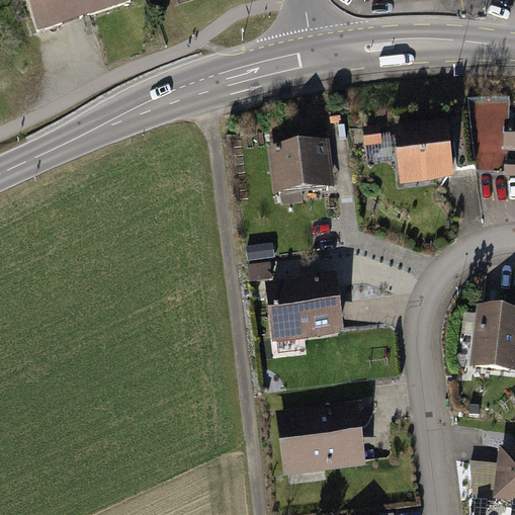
[(32,0),(45,37),(137,8),(135,0),(32,0)]
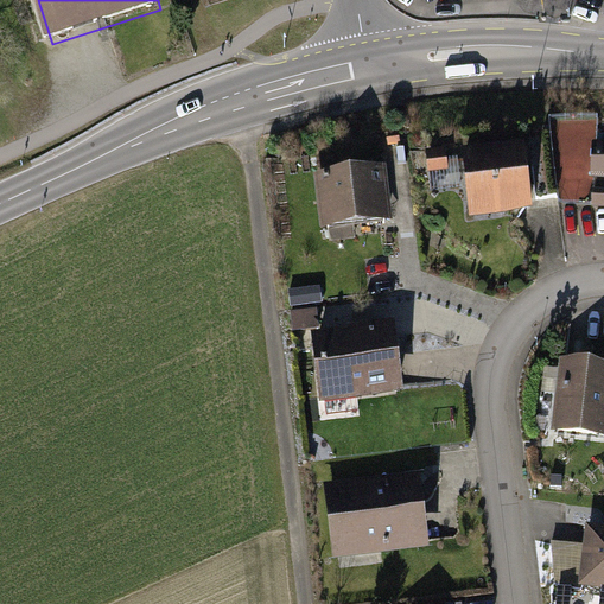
[(525,134),(461,141),(468,214),(532,208),(525,134)]
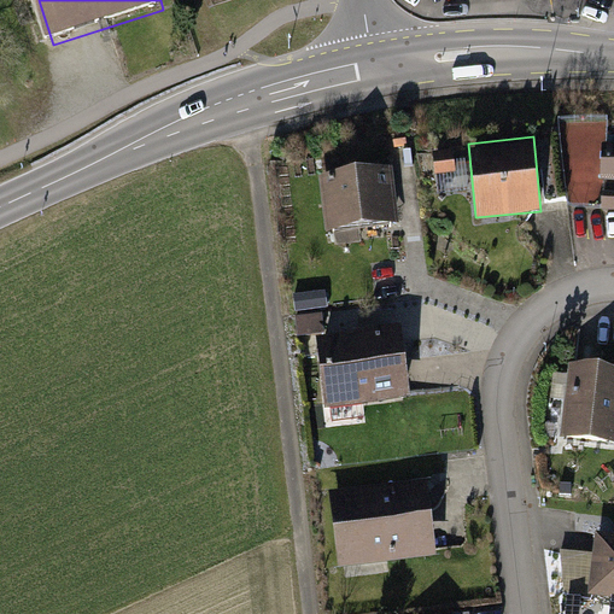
[(452,144),(430,146),(432,170),(455,168),(452,144)]
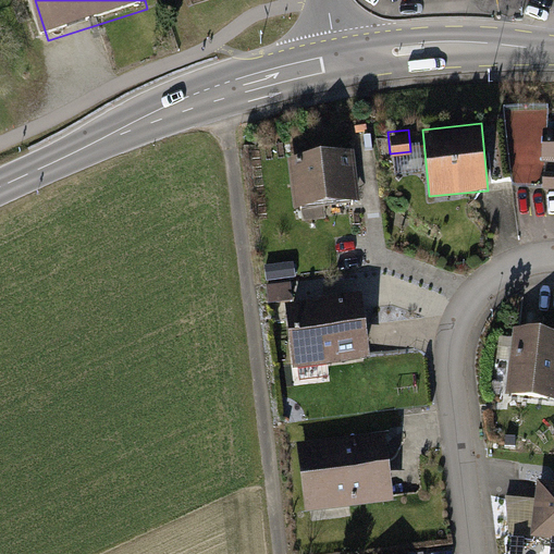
[(354,147),(286,155),(293,205),(299,205),(300,219),(325,216),(323,201),(360,197),(354,147)]
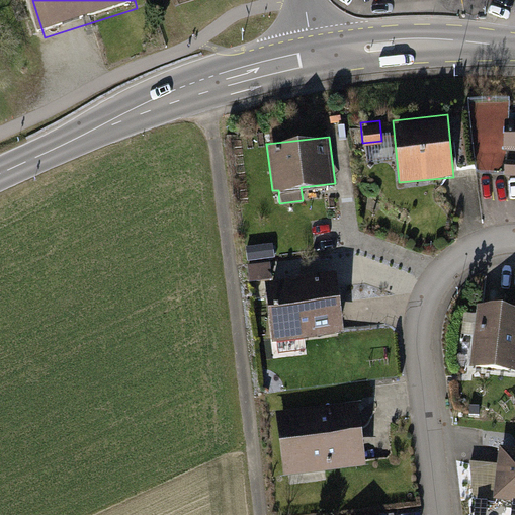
[(514,157),(506,157),(505,173),(514,173),(514,157)]
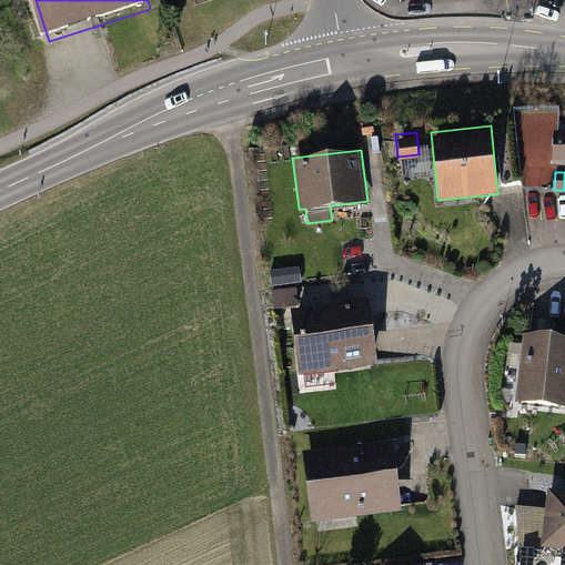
[(293,264),(266,266),(269,285),(295,283),(293,264)]
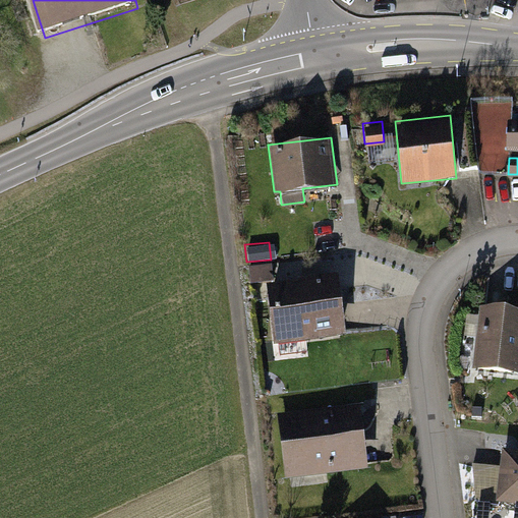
[(300,277),(268,280),(273,340),(280,339),(281,352),(309,350),(307,337),(346,333),(340,271),(299,274),(300,277)]
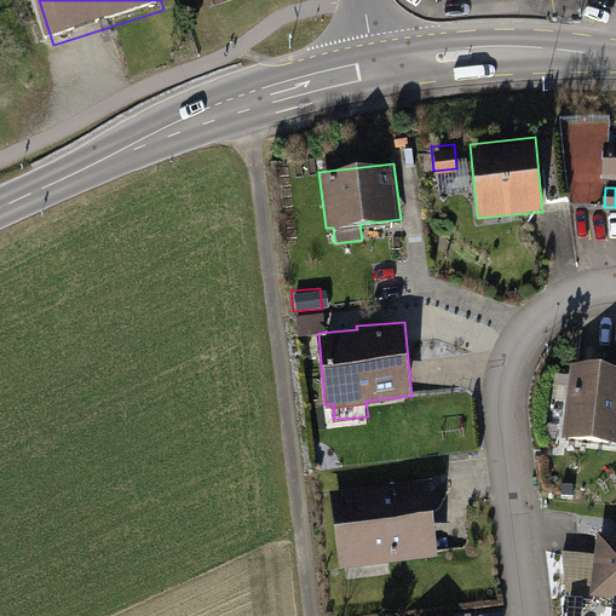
[(615,369),(571,364),(570,374),(558,372),(554,397),(568,399),(563,437),(615,443),(615,369)]
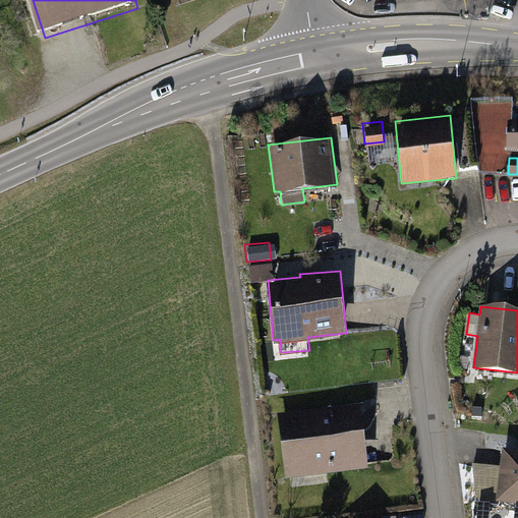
[(359,402),(277,411),(284,476),(291,475),(291,482),(326,479),(325,471),(365,467),(359,402)]
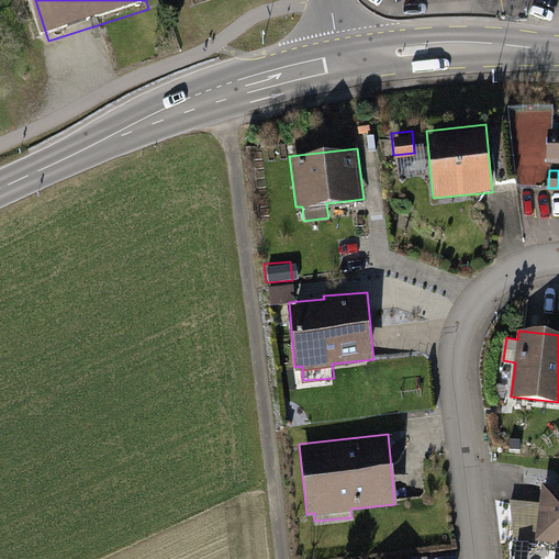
[(558,484),(541,482),(539,502),(512,499),(509,528),(538,533),(538,539),(558,541),(558,484)]
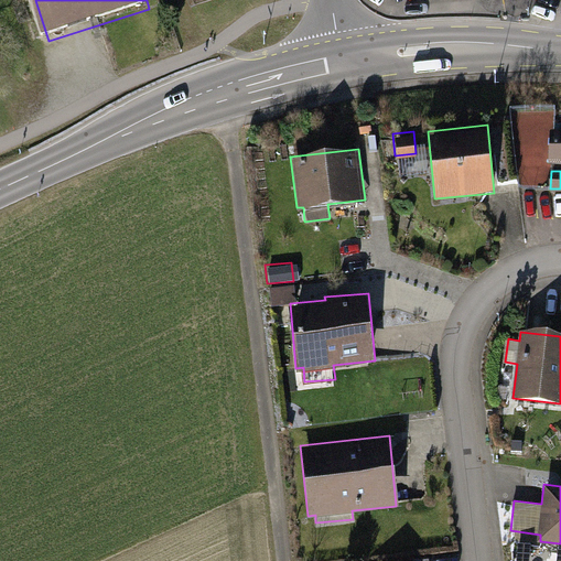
[(541,560),(543,547),(520,543),(518,558),(538,560),(541,560)]
